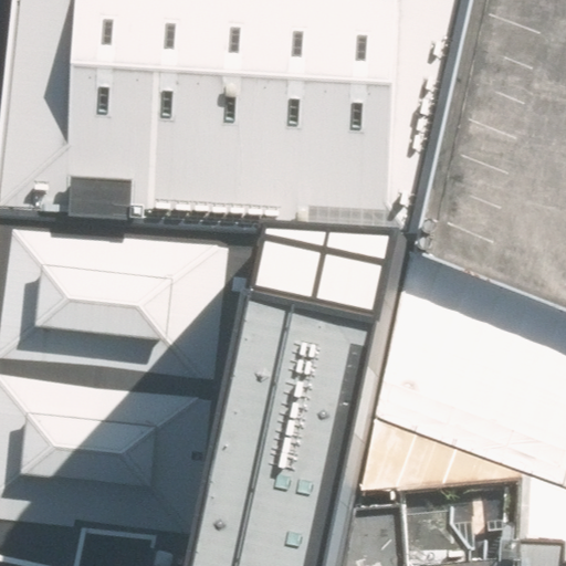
[(416,239),(471,0),(19,0),(0,211),(264,229),(416,239)]
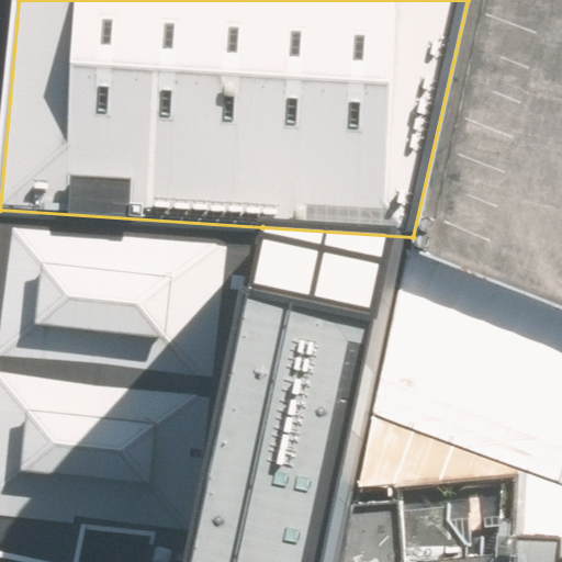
[(561,0),(468,0),(413,237),(561,300),(561,0)]
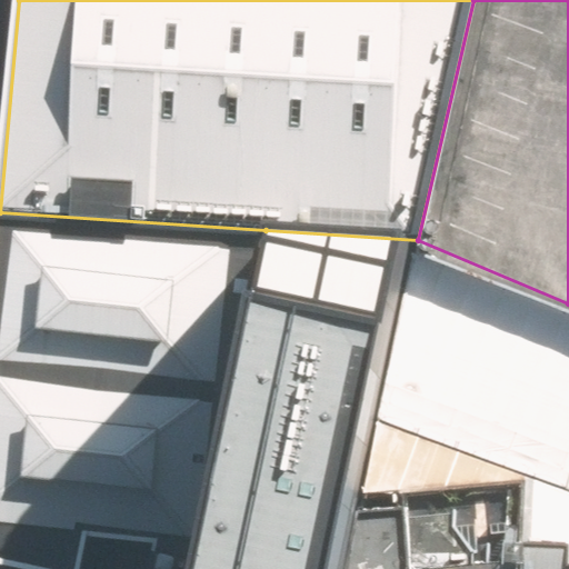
[(266,230),(0,212),(0,218),(0,560),(33,568),(77,568),(82,530),(197,543),(266,230)]
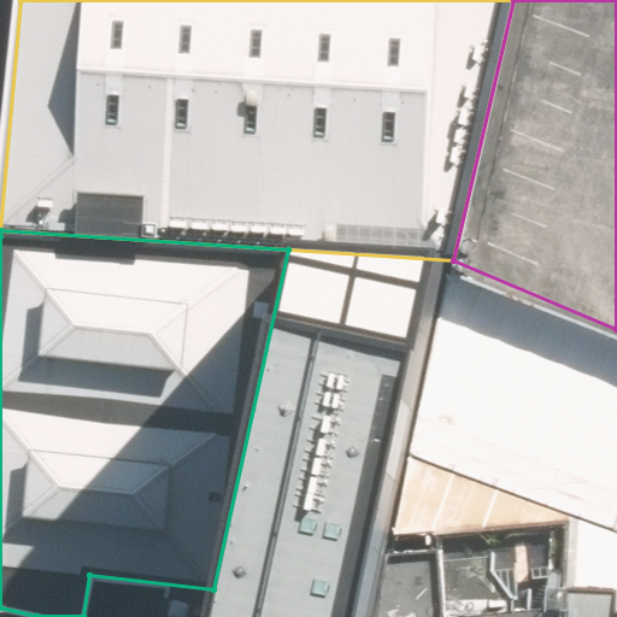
[(380,616),(398,535),(453,260),(288,250),(213,589),(207,616),(380,616)]
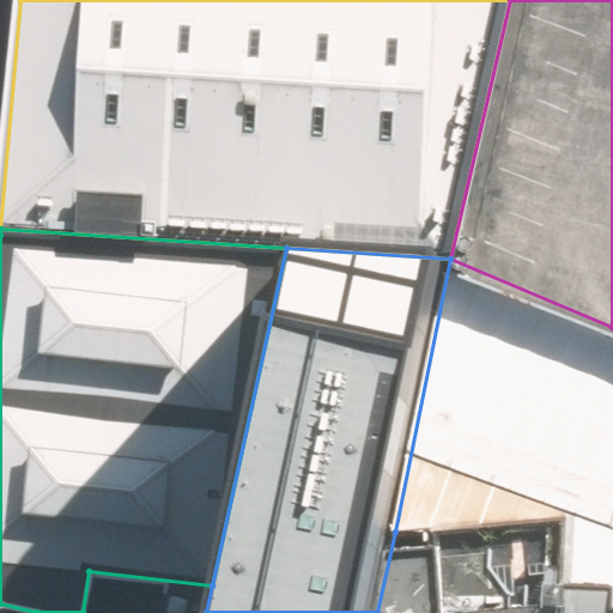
[(395,532),(377,612),(612,612),(612,587),(564,586),(565,519),(395,532)]
